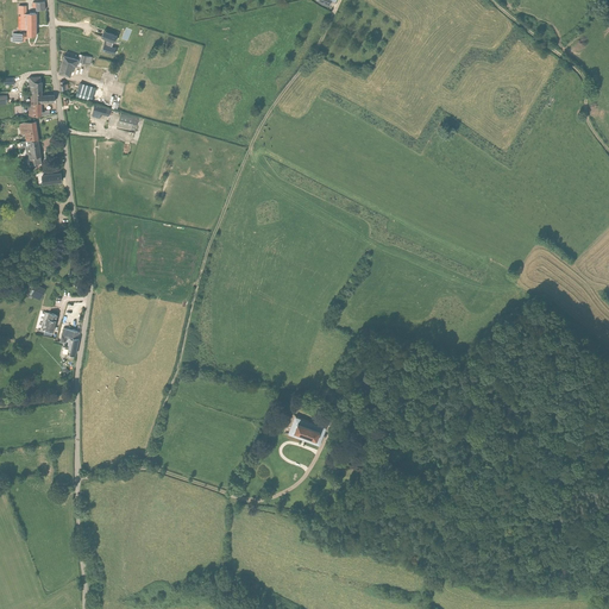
[(36,13),(22,13),(22,7),(17,8),(17,30),(27,30),(27,33),(11,33),(11,42),(26,42),(26,38),(29,39),(29,36),(30,36),(36,36),(36,13)]
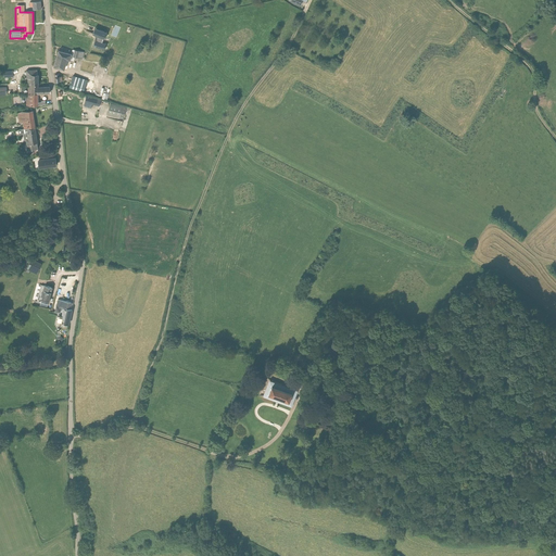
[(112,36),(117,37),(122,27),(116,25),(112,36)]
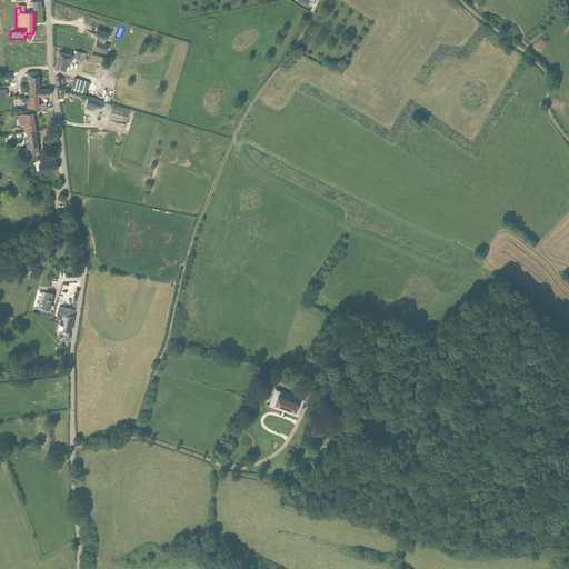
[(99,29),(97,35),(100,36),(99,41),(98,41),(96,47),(107,50),(109,45),(105,43),(107,38),(108,39),(110,33),(99,29)]
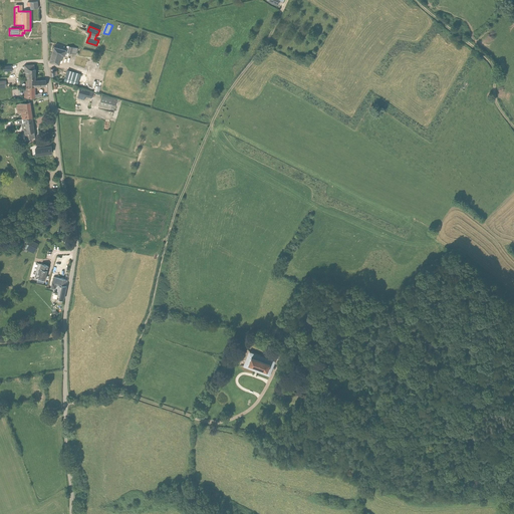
[(77,49),(72,47),(67,45),(66,49),(54,46),(50,61),(54,62),(60,64),(62,55),(65,56),(65,55),(68,56),(69,52),(76,54),(77,49)]
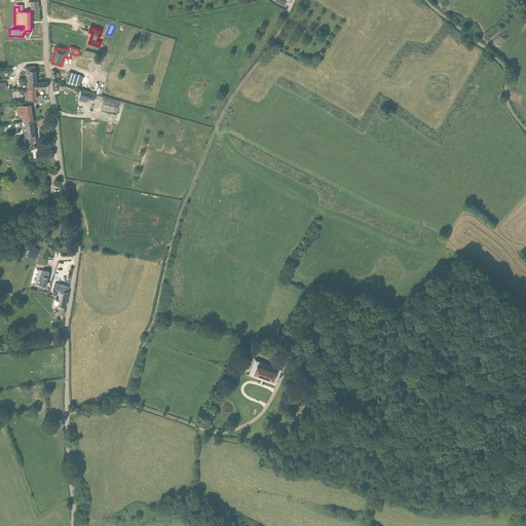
[(27,79),(36,79),(35,66),(26,67),(26,74),(27,79)]
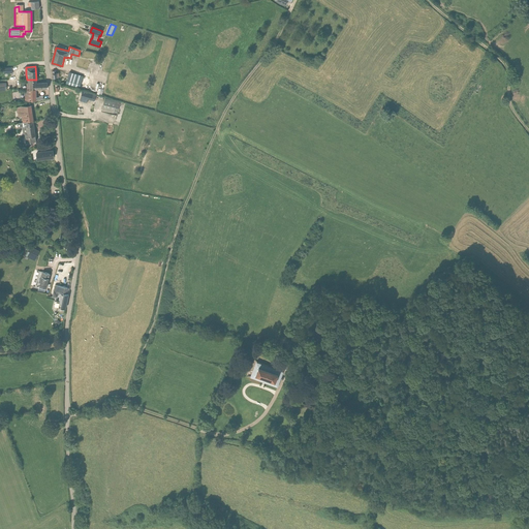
[(85,89),(89,78),(69,72),(65,84),(85,89)]
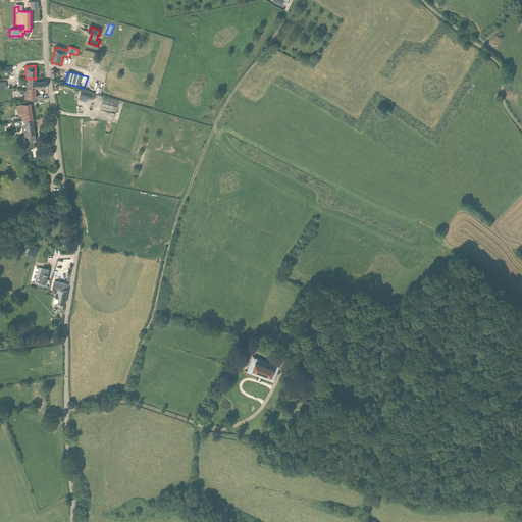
[(19,81),(19,88),(24,88),(27,88),(36,88),(36,82),(36,79),(27,79),(27,80),(19,81)]
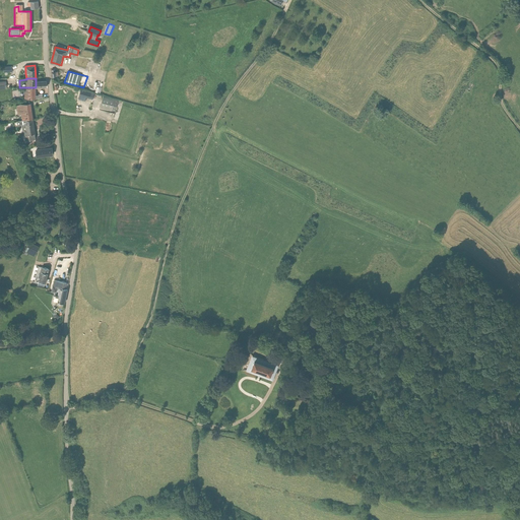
[(36,99),(38,98),(43,98),(43,94),(36,94),(36,87),(26,87),(24,87),(24,99),(36,99)]
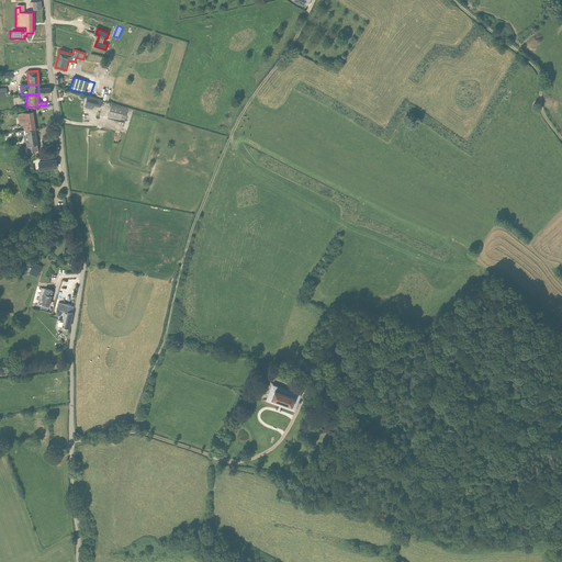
[(100,108),(102,101),(87,98),(85,108),(92,110),(93,105),(100,108)]
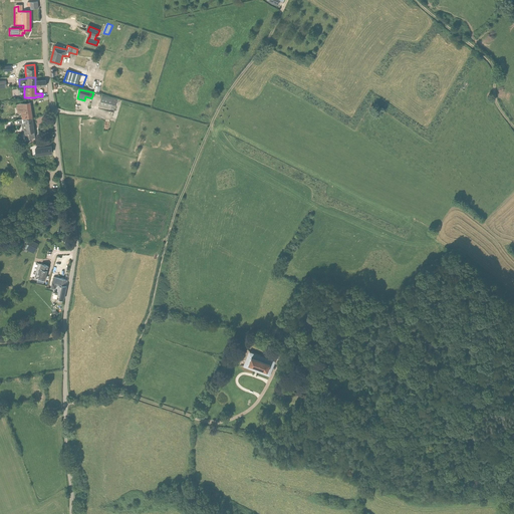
[(117,99),(113,98),(102,95),(99,106),(113,110),(117,99)]
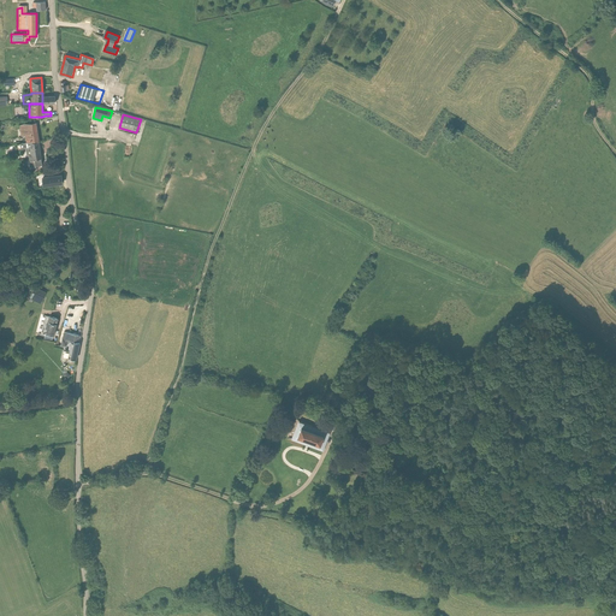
[(27,143),(39,141),(36,123),(19,125),(21,136),(25,136),(27,143)]
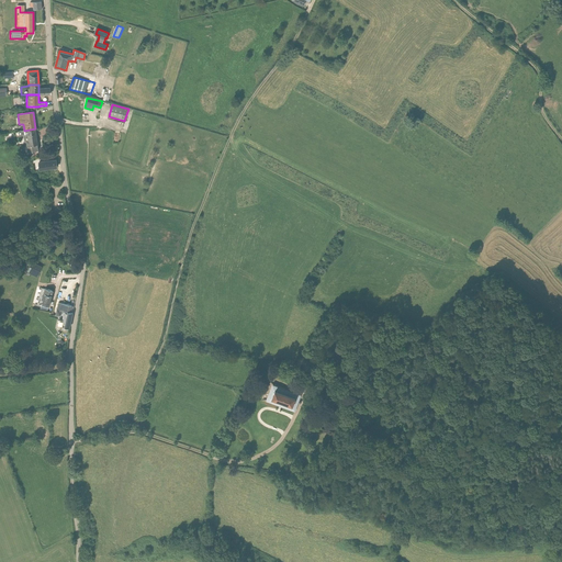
[(29,152),(38,149),(35,128),(24,131),(19,131),(19,135),(23,135),(25,146),(27,145),(29,152)]
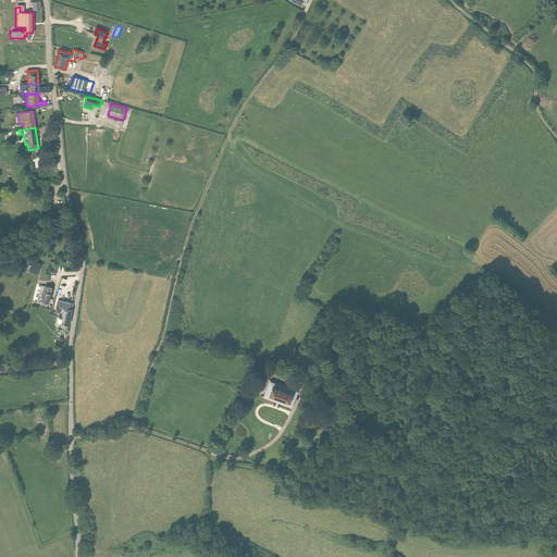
[(37,275),(41,264),(31,260),(26,271),(37,275)]
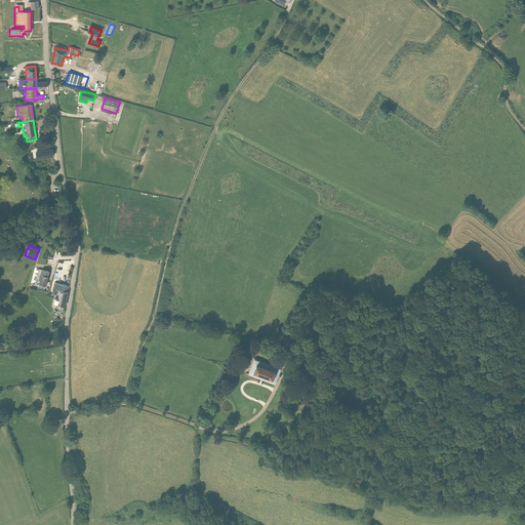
[(49,271),(44,270),(39,269),(35,285),(40,286),(45,288),(45,285),(46,285),(48,276),(49,271)]
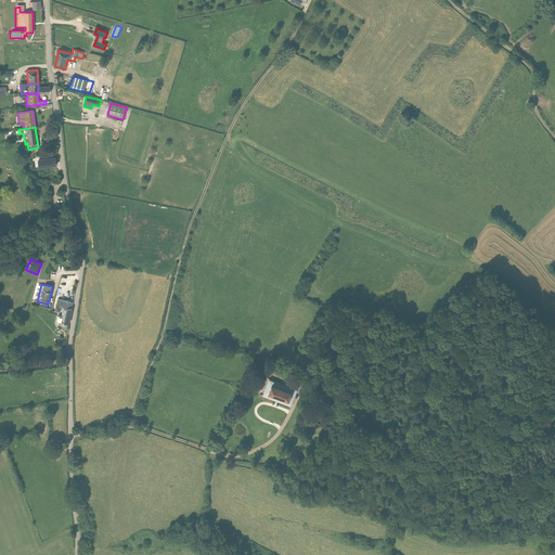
[(64,307),(69,308),(72,301),(57,299),(54,310),(60,311),(61,307),(64,307)]
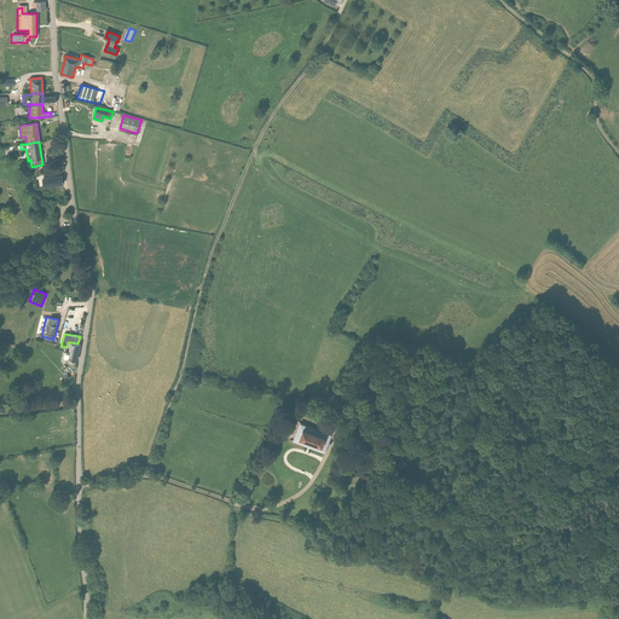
[(80,343),(77,343),(71,342),(69,353),(67,353),(64,353),(64,358),(76,360),(80,343)]
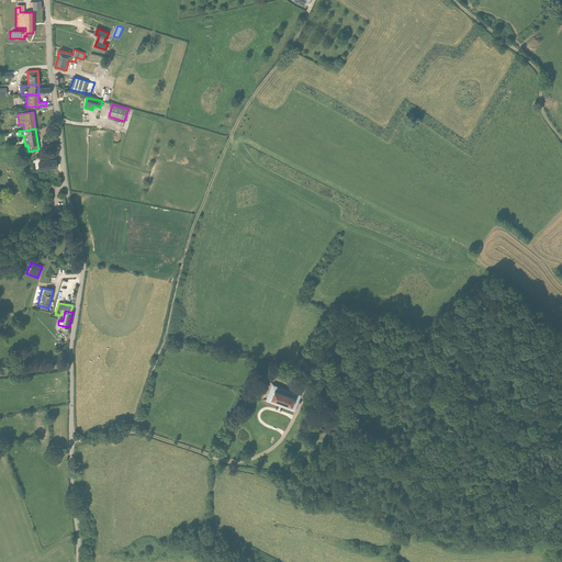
[(266,400),(295,412),(301,394),(272,383),(266,400)]
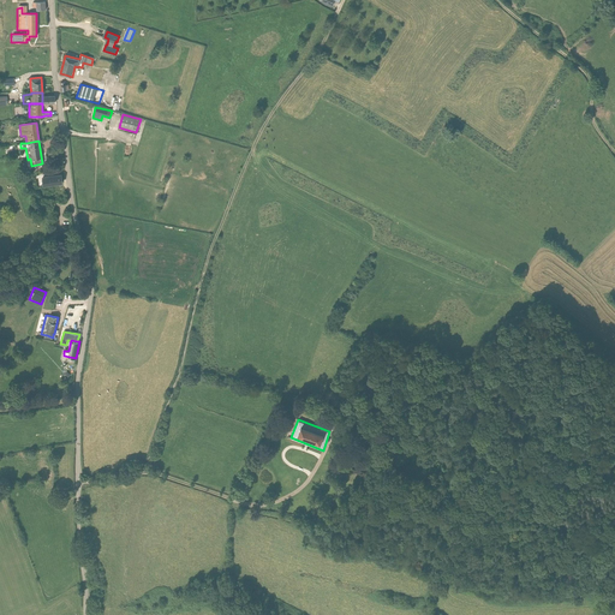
[(365,477),(366,473),(344,466),(342,471),(365,477)]
